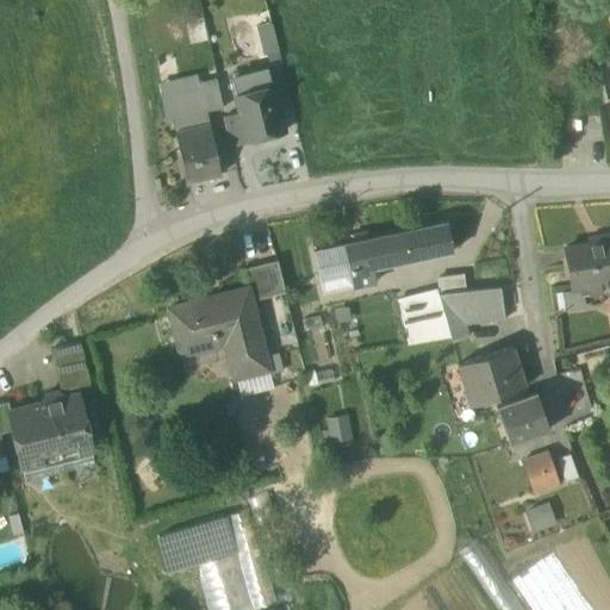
[(263,57),(278,54),(271,25),(256,27),(263,57)]
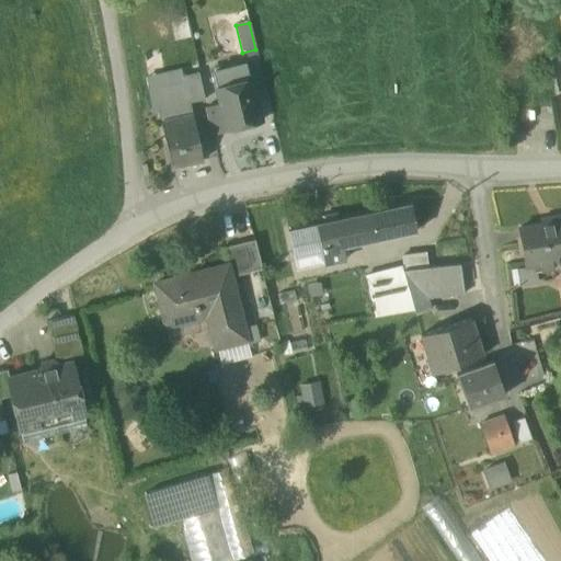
[(213,73),(216,89),(250,81),(245,65),(213,73)]
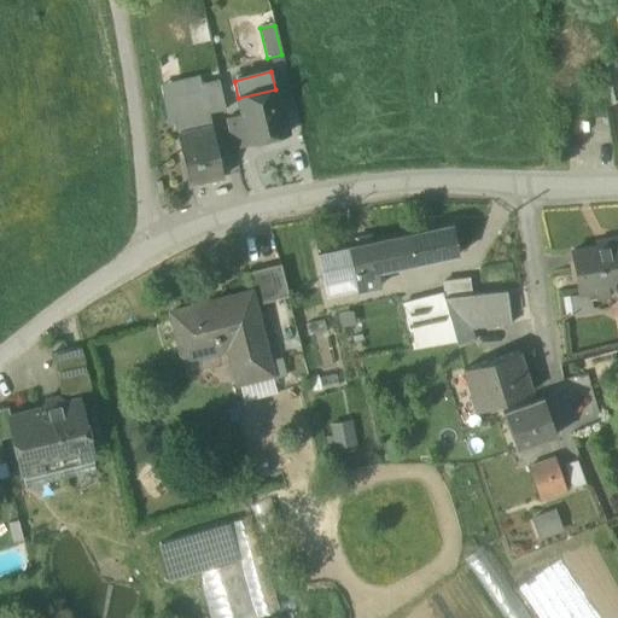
[(605,74),(616,133),(617,132),(617,83),(616,73),(605,74)]
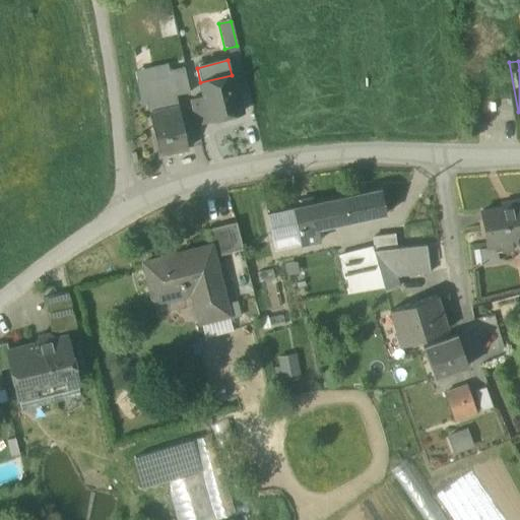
[(136,72),(138,85),(172,78),(171,73),(169,66),(136,72)]
